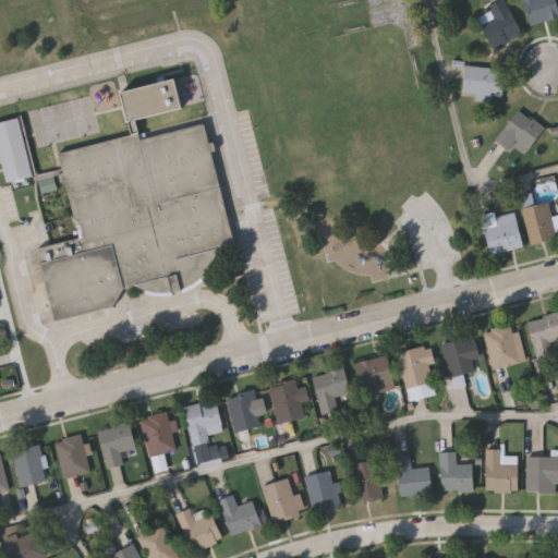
[(492,49),(477,17),(490,11),(488,4),(497,0),(505,0),(522,35),(492,49)]
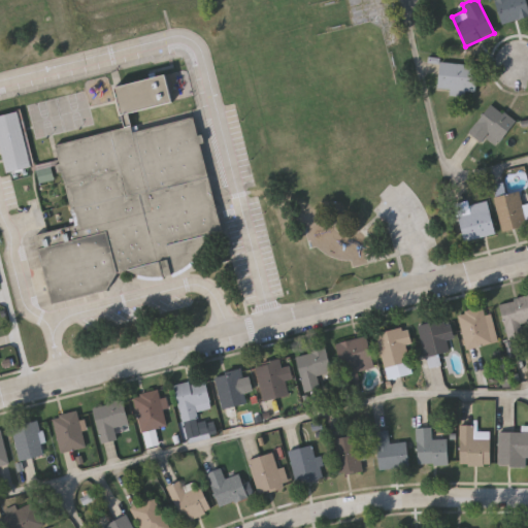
[(525,0),(527,8),(527,14),(501,23),(495,0),(525,0)]
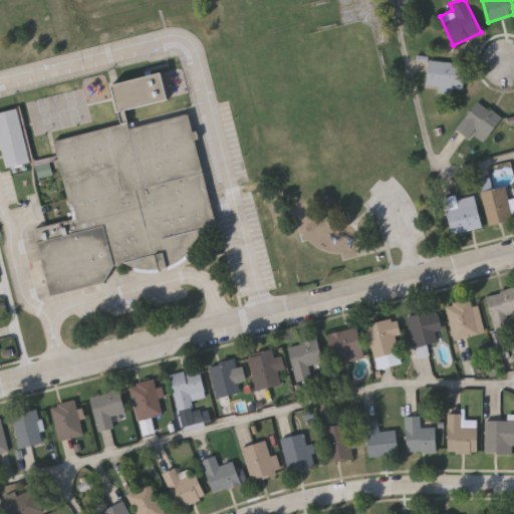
[(426,85),(428,60),(464,62),(462,88),(426,85)]
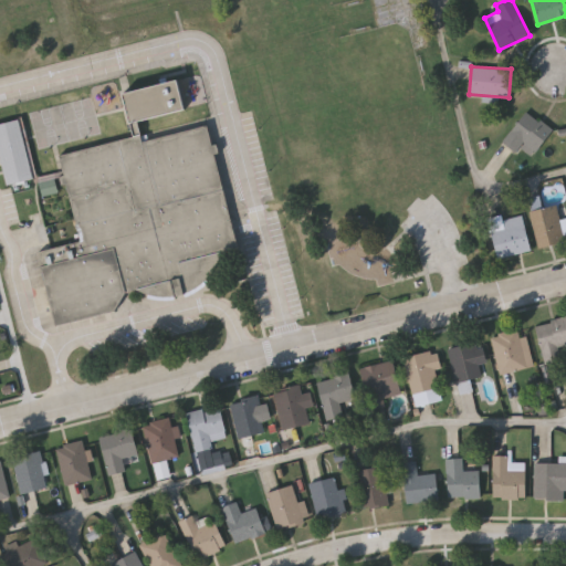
[(138,290),(125,293),(129,308),(56,326),(39,251),(81,241),(61,154),(134,136),(124,94),(180,81),(187,108),(138,121),(144,140),(210,125),(239,248),(222,251),(219,261),(213,271),(207,279),(198,285),(189,291),(179,294),(168,296),(158,295),(148,293),(138,290)]
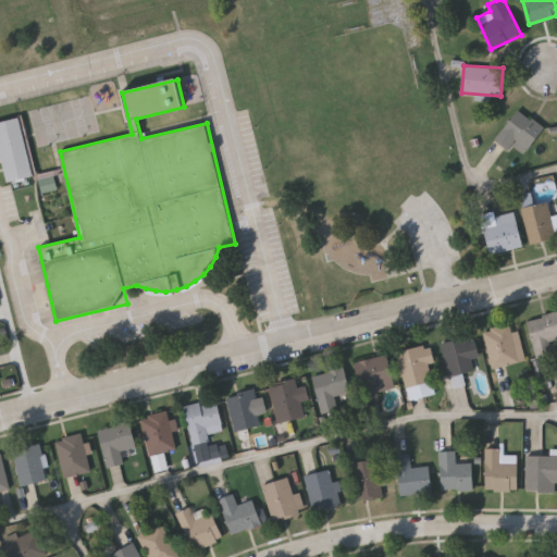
[(508,150),(494,138),(517,108),(542,127),(522,153),(511,146),(508,150)]
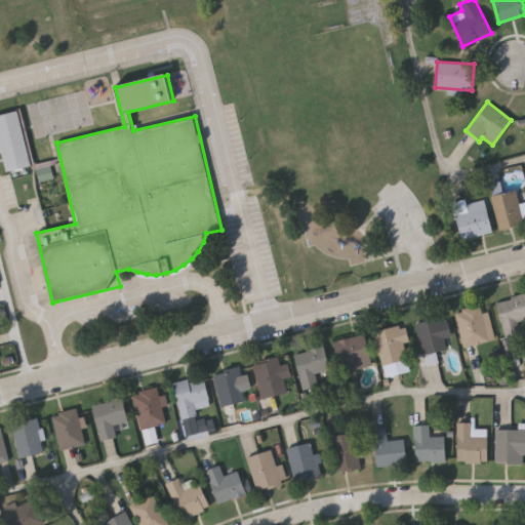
[(0,140),(0,114),(22,110),(34,165),(7,171),(0,140)]
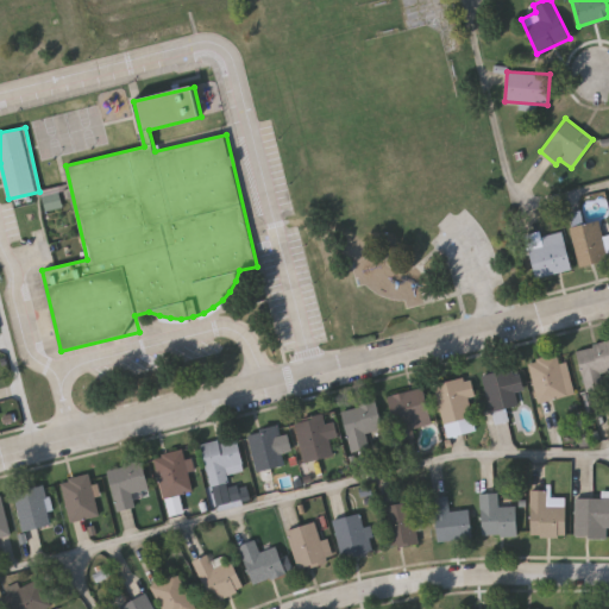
[(61,193),(44,196),(46,212),(64,208),(61,193)]
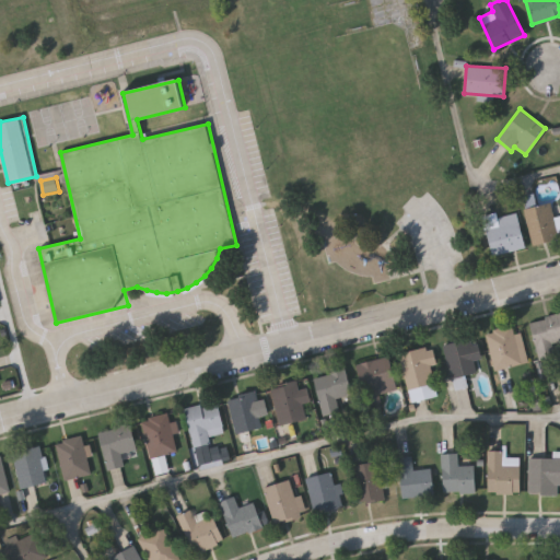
[(524,208),(550,202),(558,240),(533,245),(524,208)]
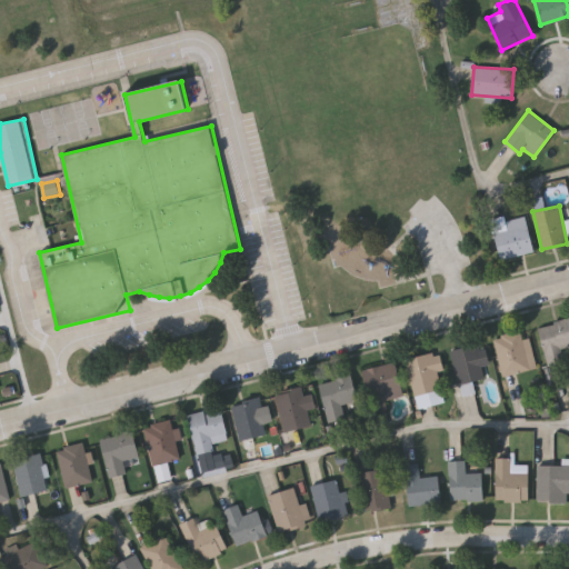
[(533,251),(505,259),(497,232),(509,229),(507,221),(523,217),(533,251)]
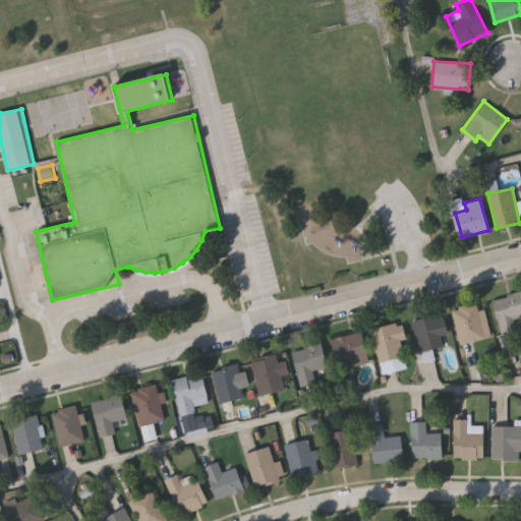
[(495,298),(520,292),(520,317),(516,320),(518,331),(503,335),(495,298)]
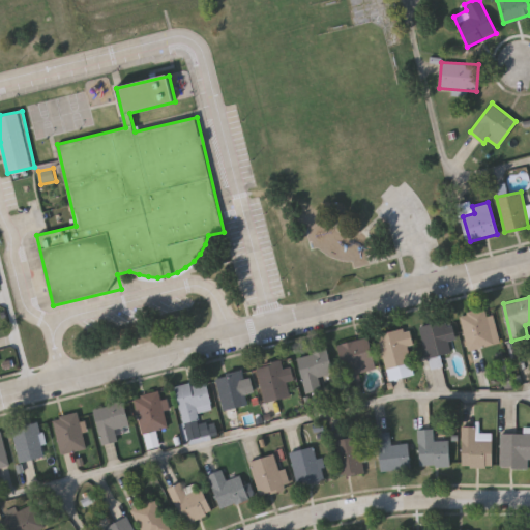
[(495,315),(501,343),(468,349),(462,314),(488,308),(489,316),(495,315)]
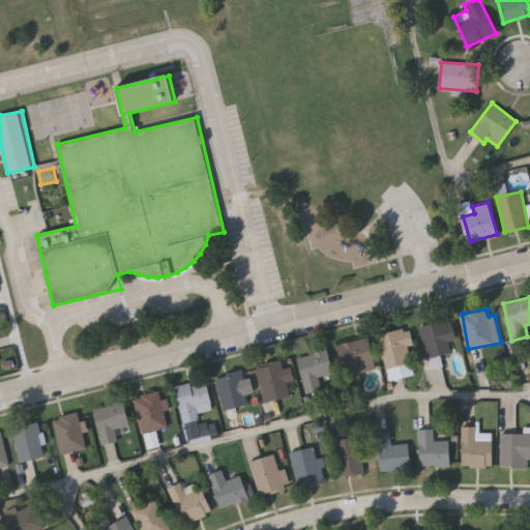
[(431,369),(420,325),(446,320),(448,327),(453,326),(455,339),(450,341),(452,352),(441,355),(444,366),(431,369)]
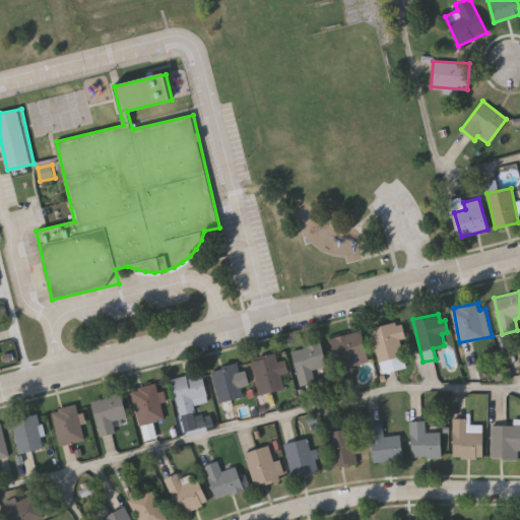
[(373,327),(400,322),(408,368),(381,372),(373,327)]
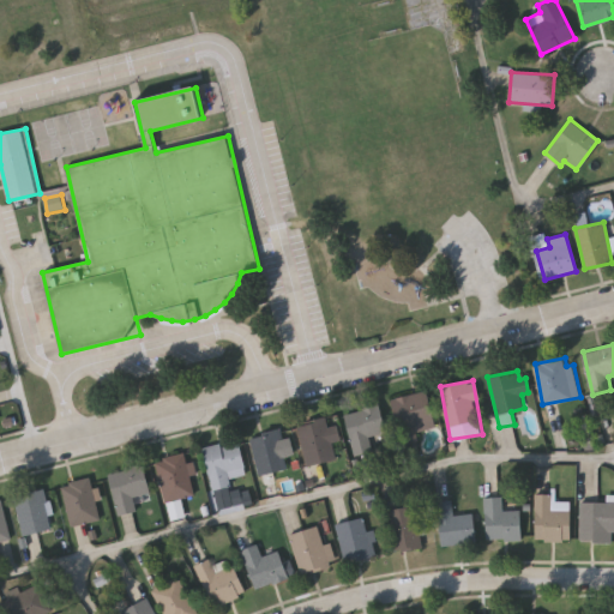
[(438,426),(416,432),(417,437),(404,441),(392,399),(427,390),(438,426)]
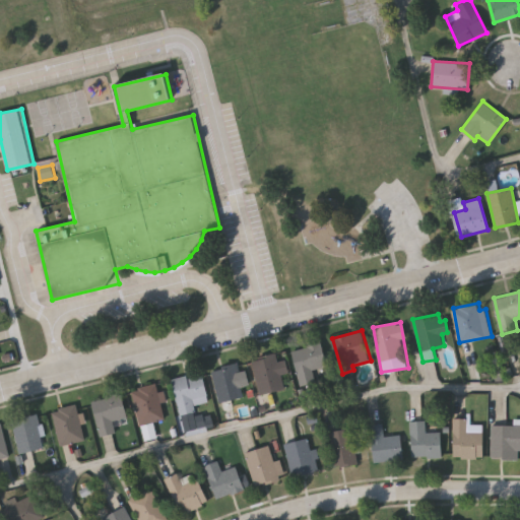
[(293,349),(323,342),(329,366),(314,370),(317,382),(302,386),(293,349)]
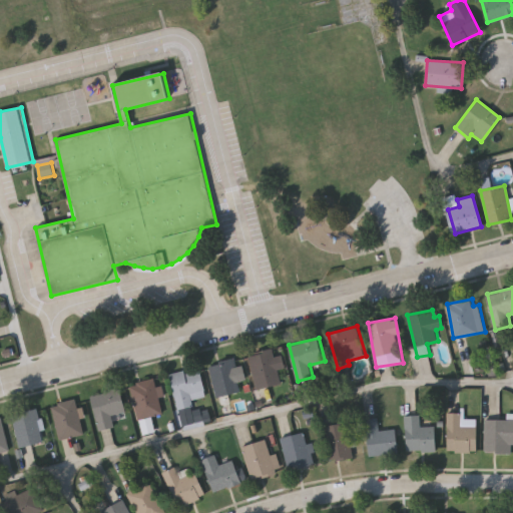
[(283,383),(258,390),(248,355),(274,349),(283,383)]
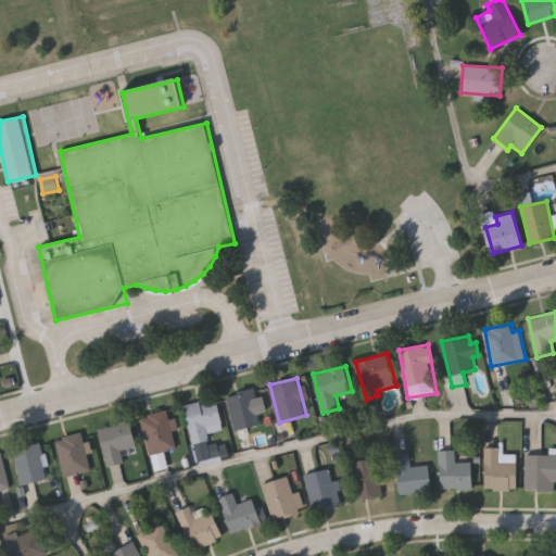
[(227,395),(254,389),(263,424),(236,430),(227,395)]
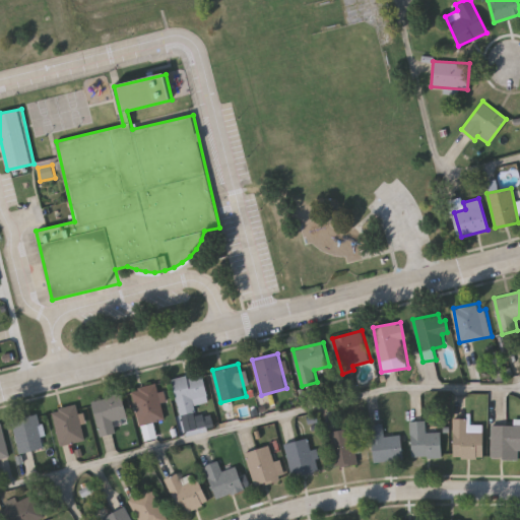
[(173,379),(204,372),(209,395),(194,398),(197,410),(181,414),(173,379)]
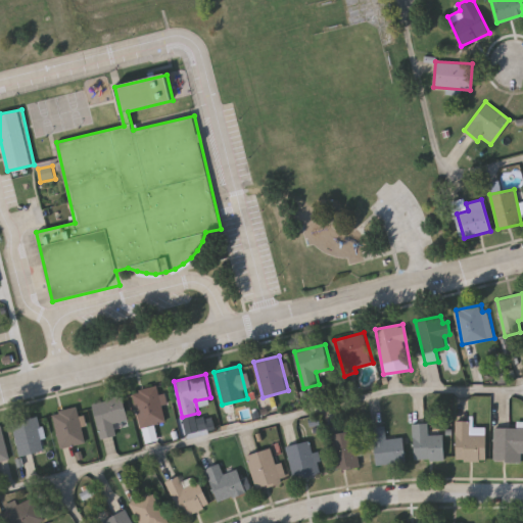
[(134,391),(158,385),(167,421),(142,426),(134,391)]
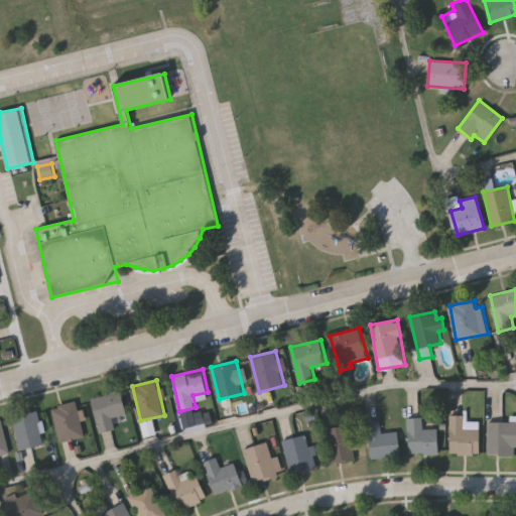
[(100,432),(93,396),(122,390),(127,412),(112,416),(115,429),(100,432)]
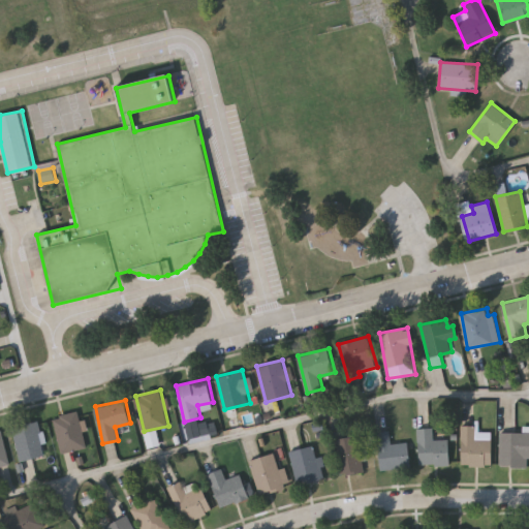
[(54,417),(79,410),(89,445),(63,453),(54,417)]
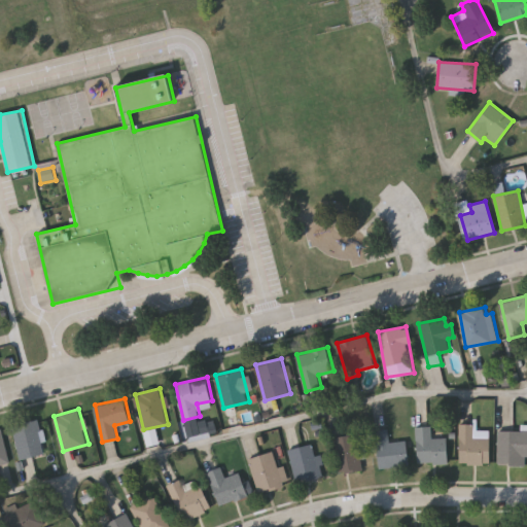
[(13,425),(38,419),(46,453),(22,459),(13,425)]
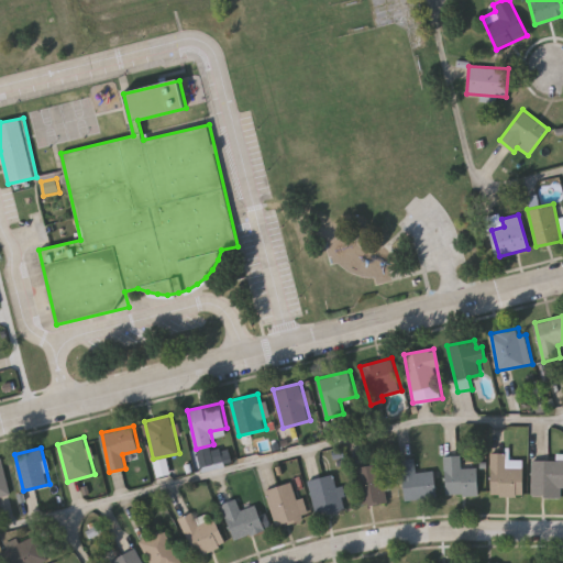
[(525,461),(525,496),(492,496),(492,452),(508,452),(508,461),(525,461)]
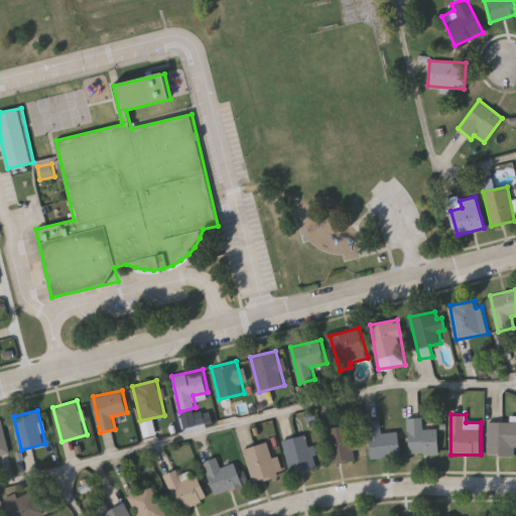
[(439,454),(409,454),(409,417),(423,417),(423,423),(439,423),(439,454)]
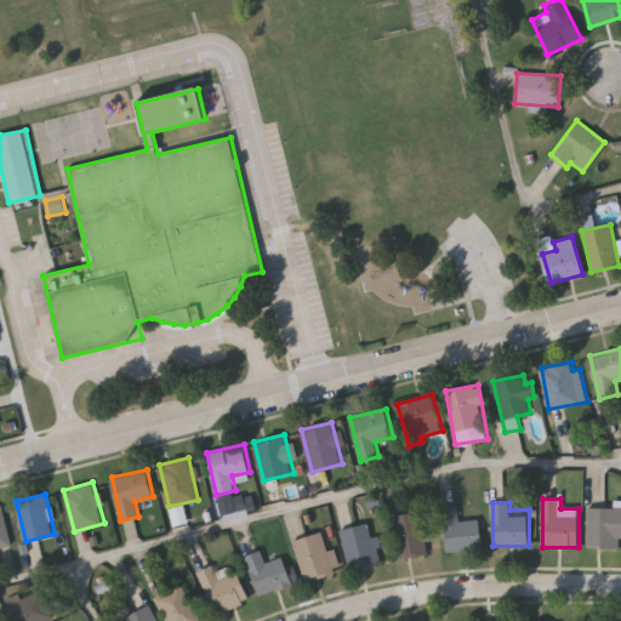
[(448,551),(444,507),(459,506),(460,520),(480,519),(483,548),(448,551)]
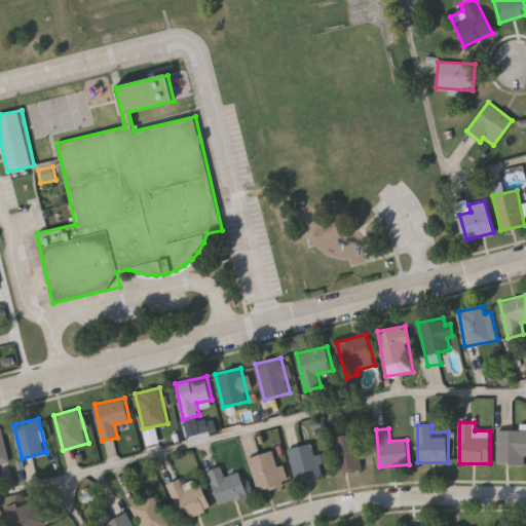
[(525,463),(498,463),(498,429),(525,429),(525,463)]
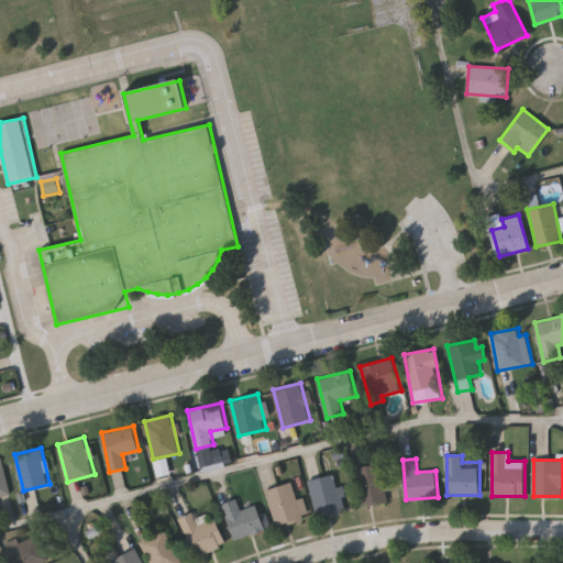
[(388,503),(361,505),(357,465),(385,464),(388,503)]
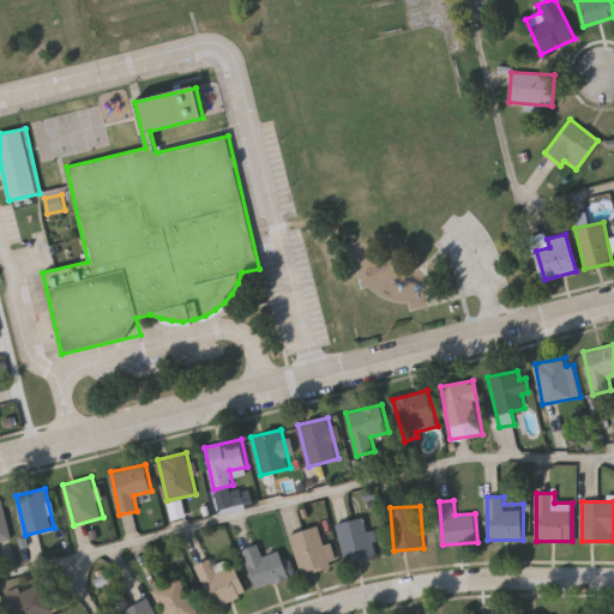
[(345,561),(338,523),(368,517),(377,555),(345,561)]
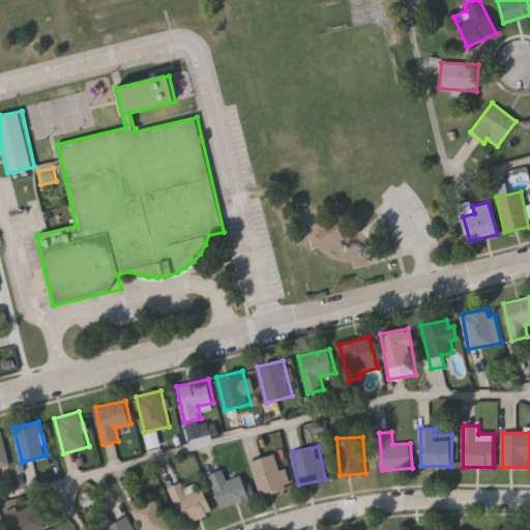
[(251,461),(276,453),(281,469),(286,467),(291,486),(261,495),(251,461)]
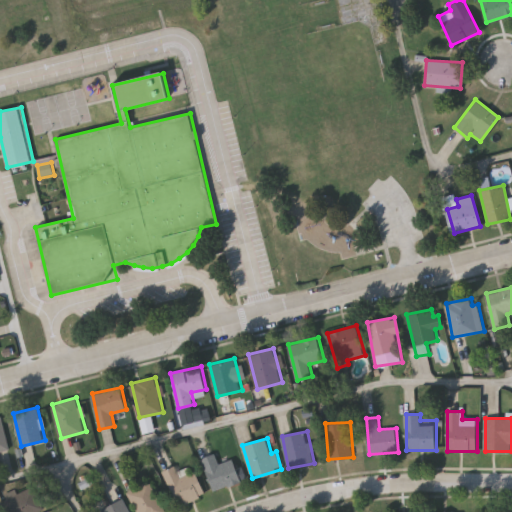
[(235,459),(242,482),(214,491),(203,458),(217,453),(220,464),(235,459)]
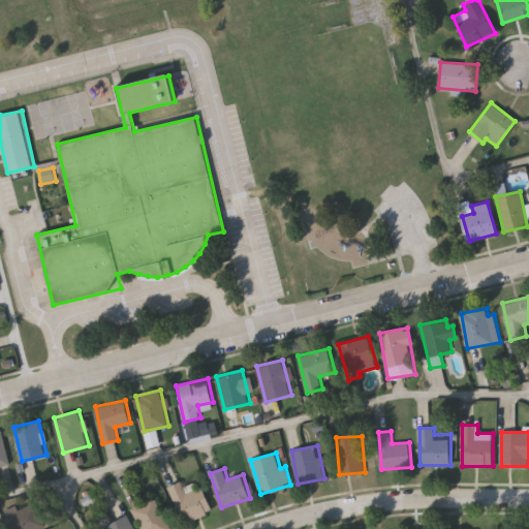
[(172,486),(183,481),(186,491),(205,486),(213,512),(182,522),(172,486)]
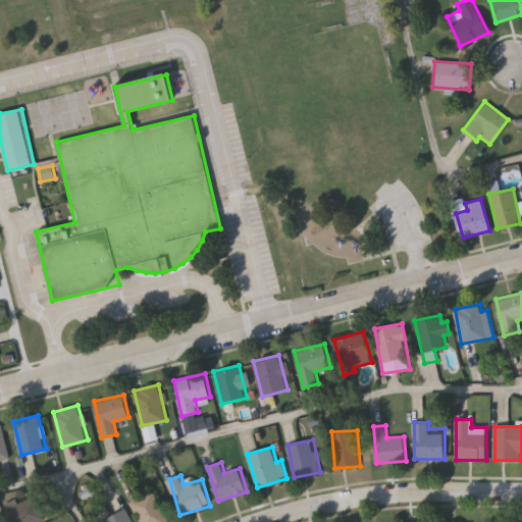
[(140,521),(132,501),(155,490),(168,521),(140,521)]
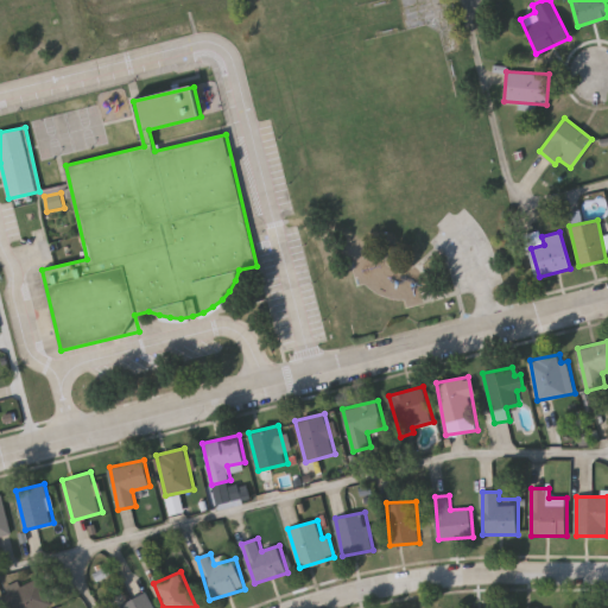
[(14,607),(10,589),(44,581),(50,607),(14,607)]
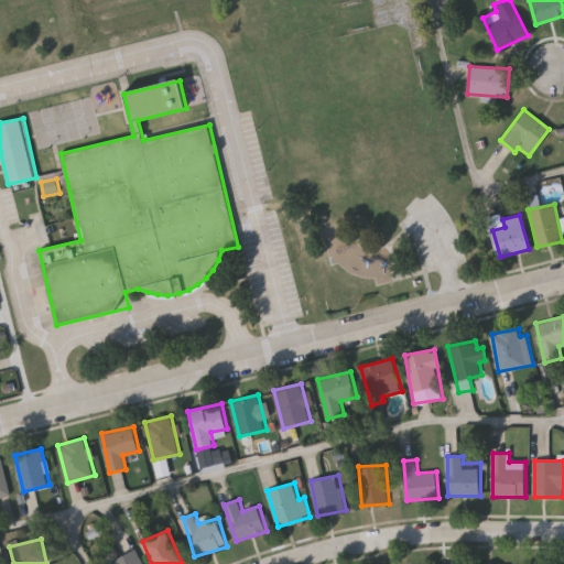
[(143,563),(112,563),(134,550),(143,563)]
